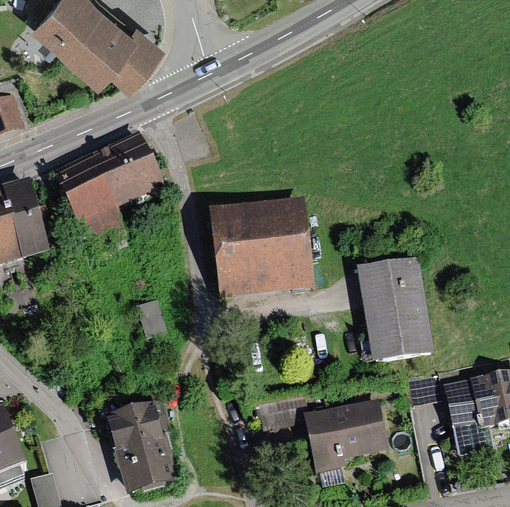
[(132,23),(103,0),(48,0),(30,21),(96,76),(106,65),(128,82),(163,40),(136,18),(132,23)]
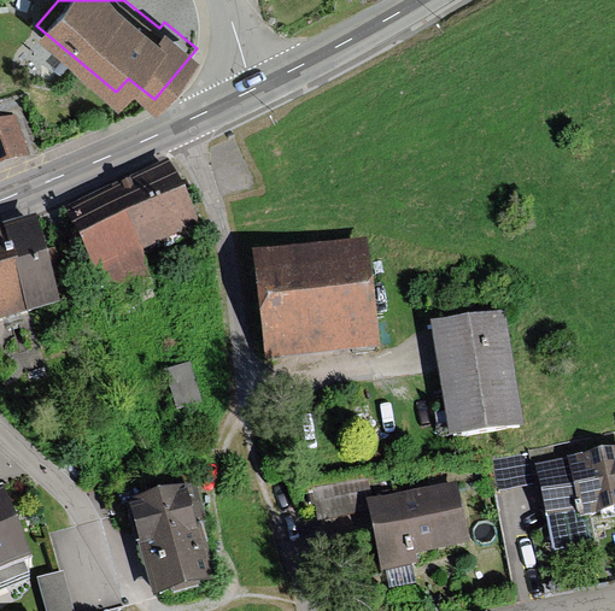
[(15,110),(0,113),(0,159),(28,152),(15,110)]
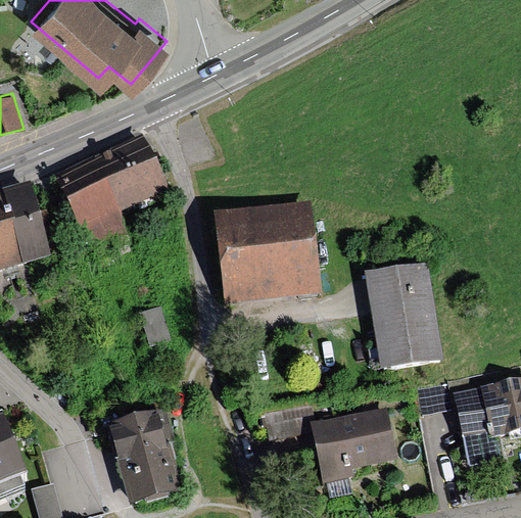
[(111,150),(54,178),(78,226),(84,223),(87,230),(91,228),(101,250),(129,237),(121,218),(121,208),(168,187),(155,159),(143,134),(111,150)]
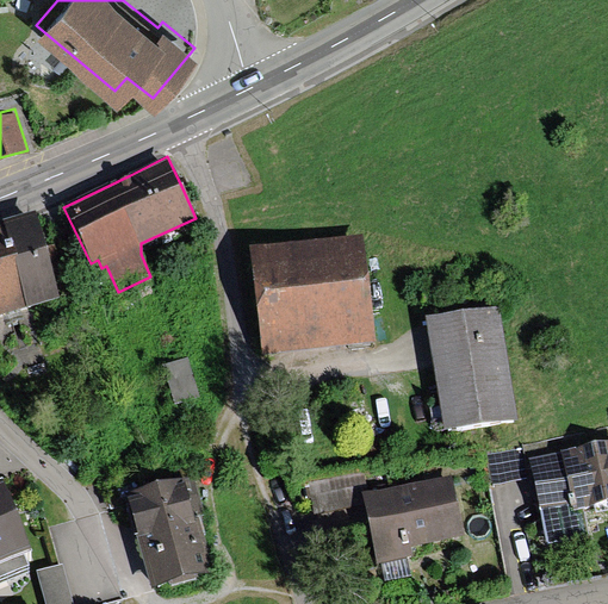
[(31,212),(0,220),(0,311),(11,309),(56,296),(44,256),(31,212)]
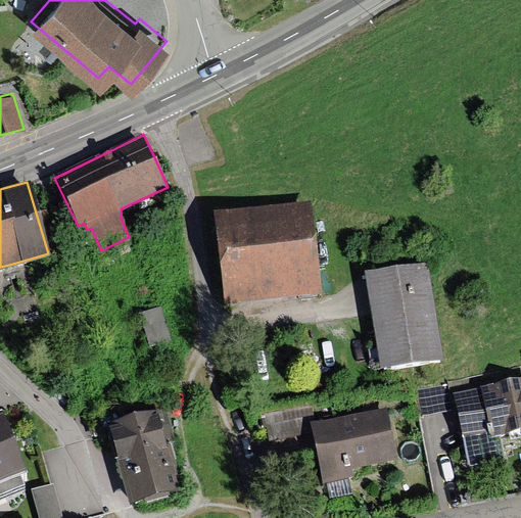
[(309,200),(212,209),(223,302),(318,292),(309,200)]
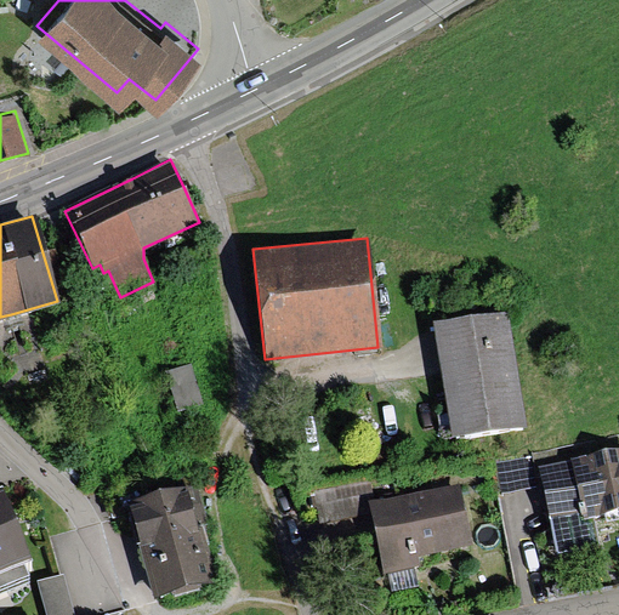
[(452,437),(527,423),(506,308),(431,322),(452,437)]
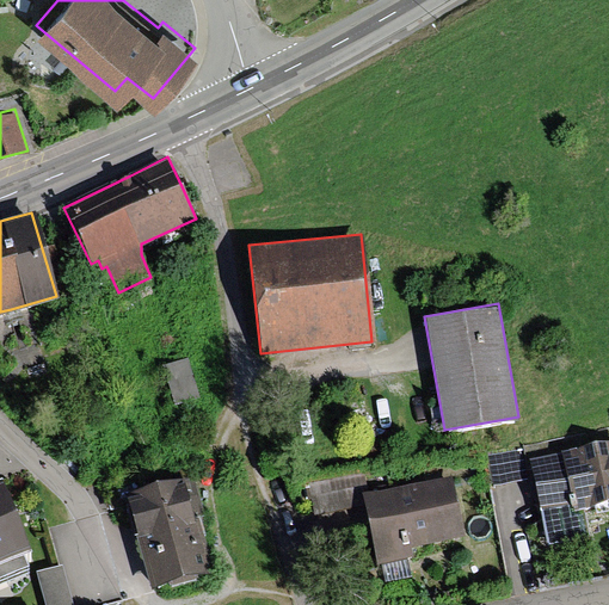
[(162,362),(174,402),(200,394),(188,355),(162,362)]
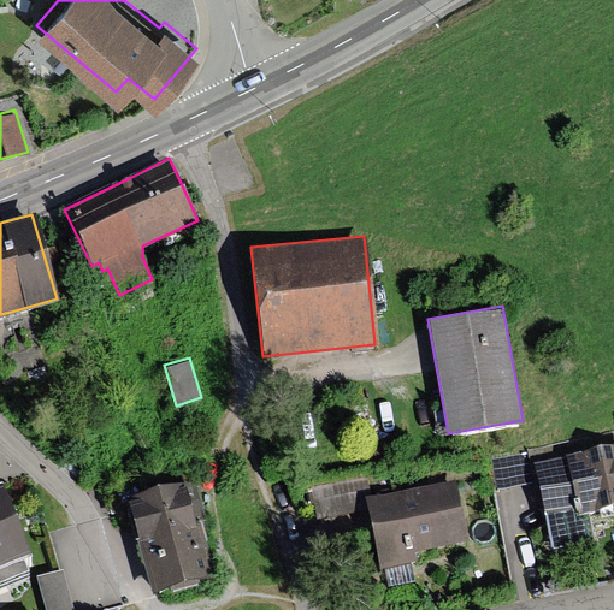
[(526,443),(489,451),(496,484),(537,474),(536,469),(532,469),(526,443)]
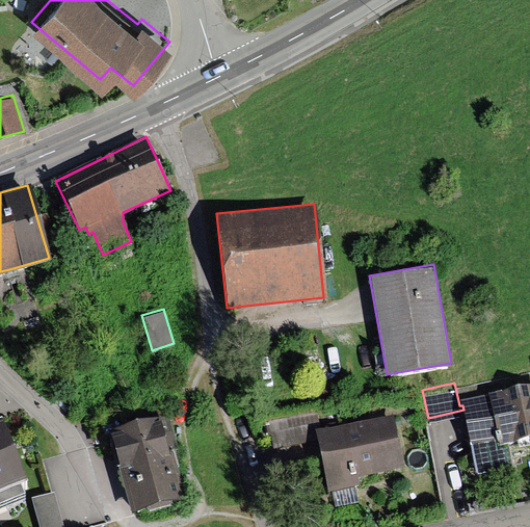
[(529,436),(529,383),(460,397),(462,405),(464,410),(477,471),(512,464),(508,442),(529,436)]
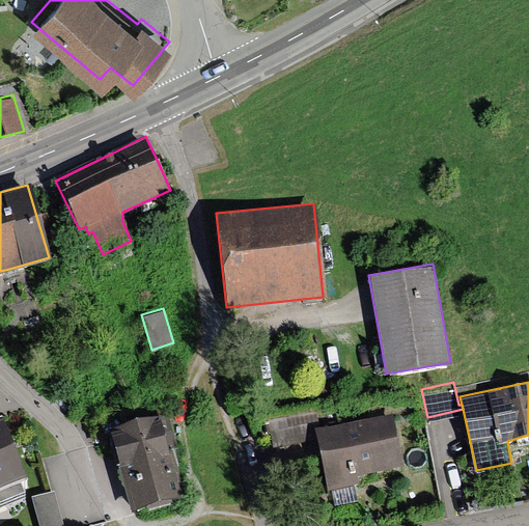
[(328,486),(405,468),(391,410),(314,427),(328,486)]
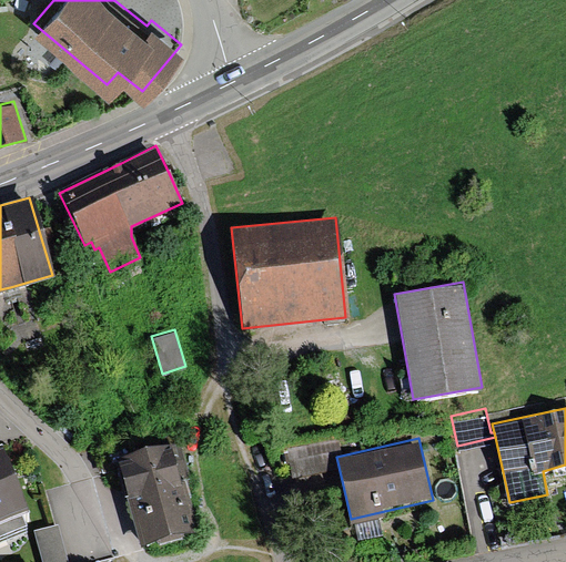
[(331,439),(284,447),(289,477),(336,469),(331,439)]
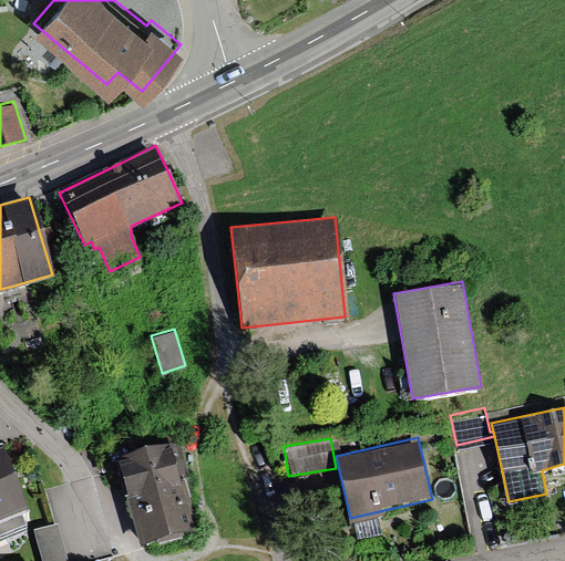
[(172,443),(117,459),(132,510),(141,543),(196,528),(172,443)]
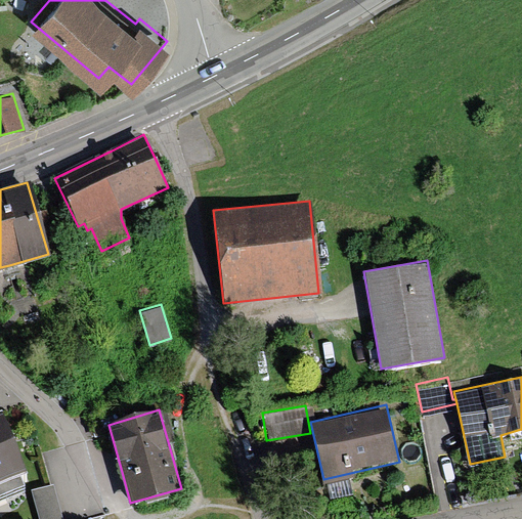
[(26,475),(1,414),(0,414),(0,498),(24,488),(19,477),(26,475)]
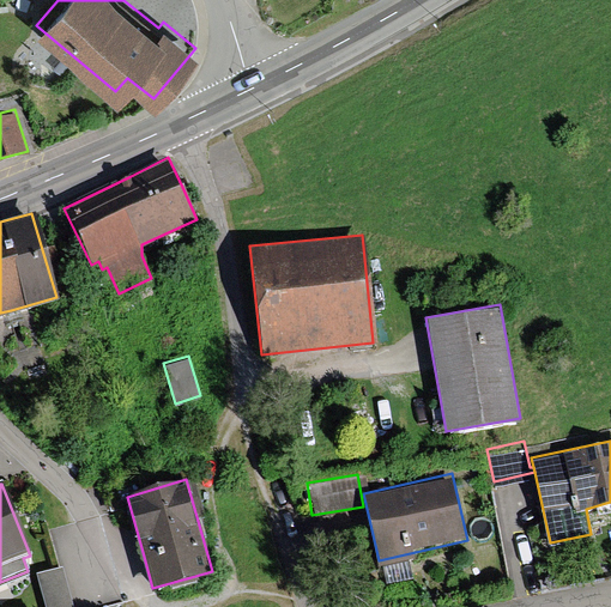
[(500,572),(497,554),(482,558),(484,575),(500,572)]
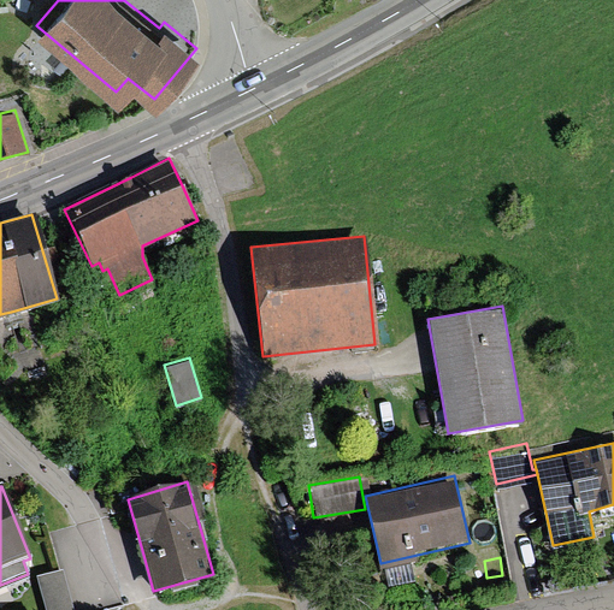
[(74,609),(63,567),(37,573),(46,609),(74,609)]
